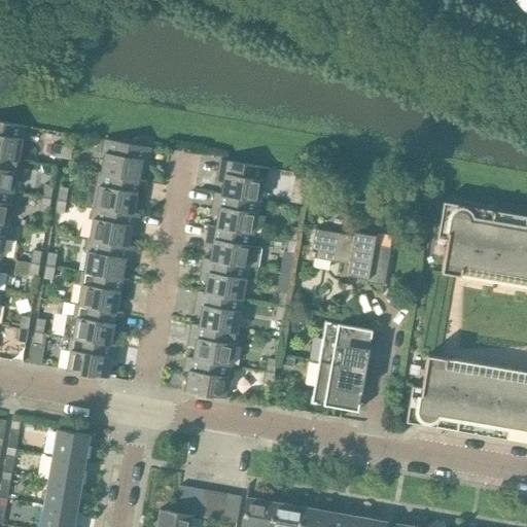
[(526,0),(517,0),(526,10),(526,0)]
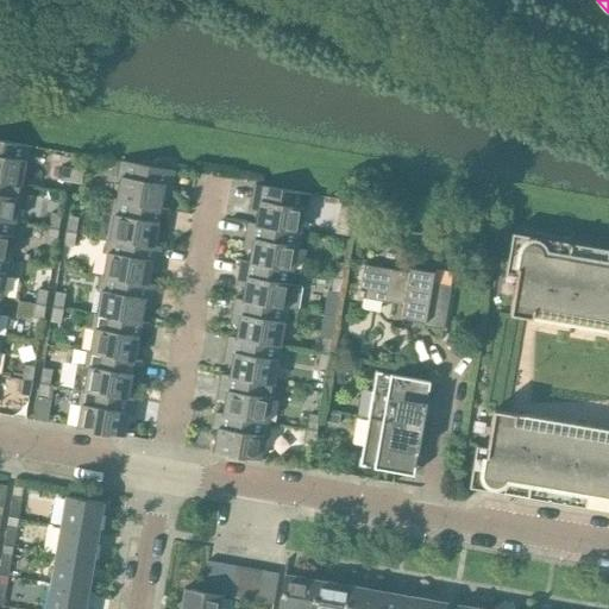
[(27,162),(30,145),(0,139),(0,180),(20,183),(24,161),(27,162)]
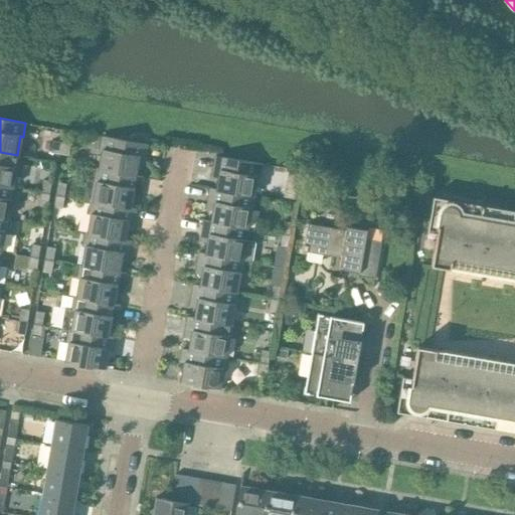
[(147,144),(102,136),(100,150),(102,150),(99,169),(135,176),(135,175),(138,156),(145,158),(147,144)]
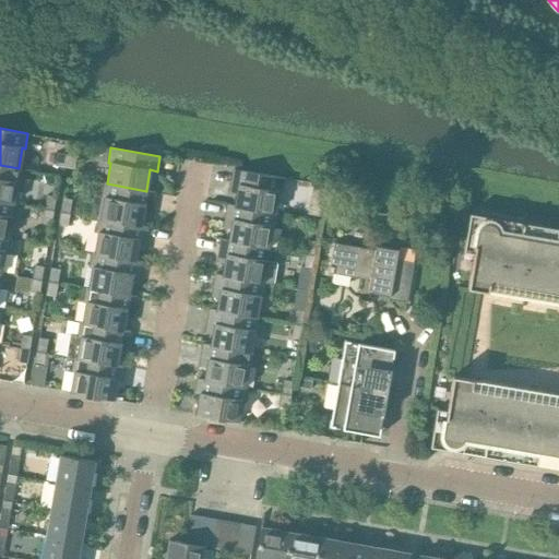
[(57,152),(55,165),(74,168),(76,155),(57,152)]
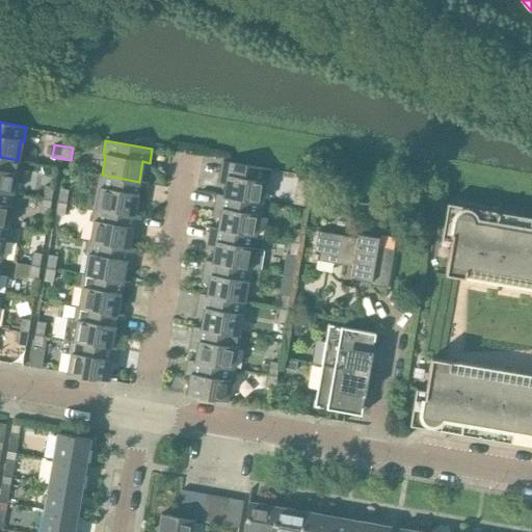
[(0,191),(11,193),(12,193),(16,174),(18,175),(21,160),(18,160),(0,157),(0,191)]
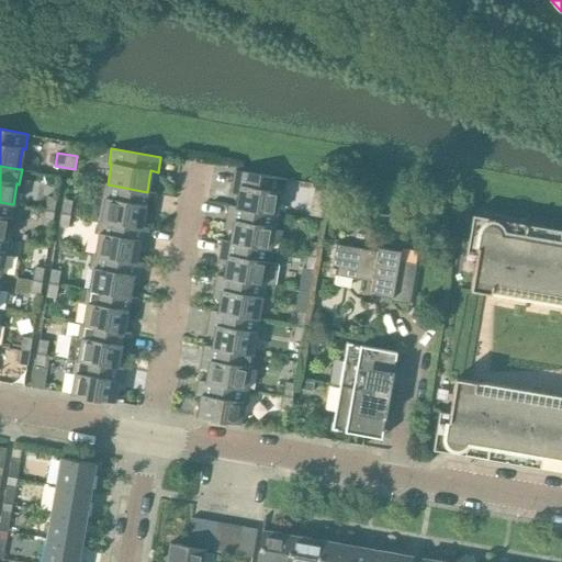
[(282,193),(284,179),(235,170),(232,184),(239,186),(236,206),(236,208),(276,214),(276,213),(279,193),(282,193)]
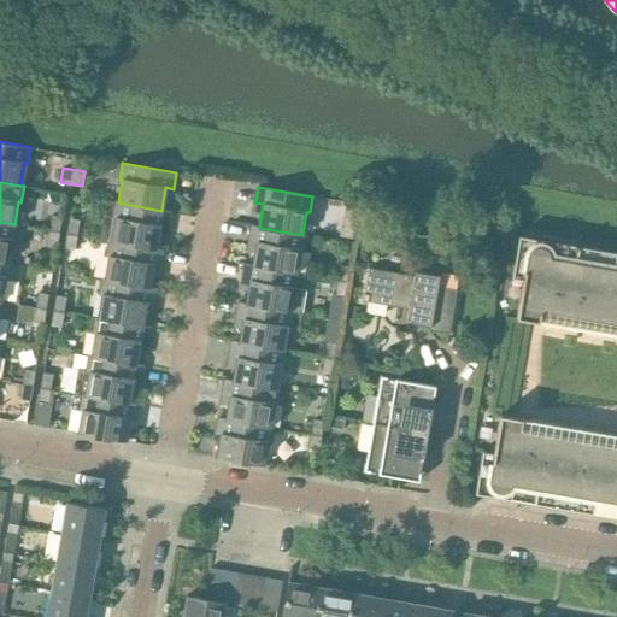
[(118,203),(115,201),(112,218),(103,216),(98,241),(107,242),(109,240),(111,240),(111,241),(156,250),(156,248),(159,225),(168,227),(170,211),(162,210),(162,211),(118,203)]
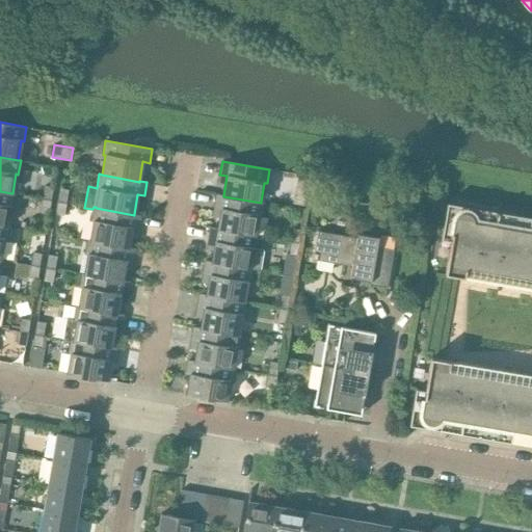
[(42,198),(51,201),(53,188),(44,187),(42,198)]
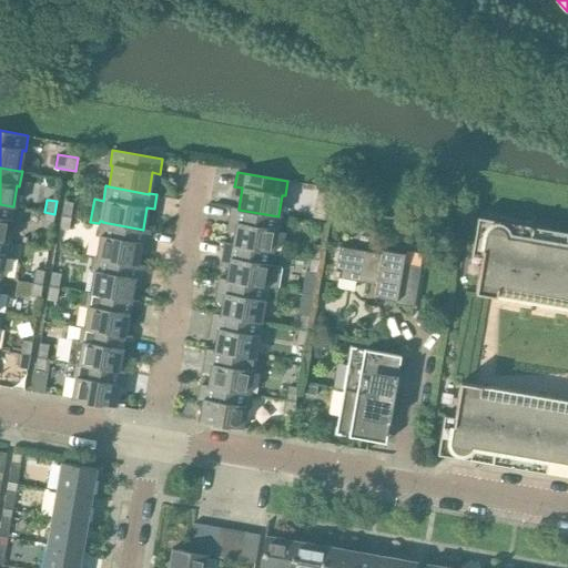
[(61,215),(71,216),(73,204),(63,202),(61,215)]
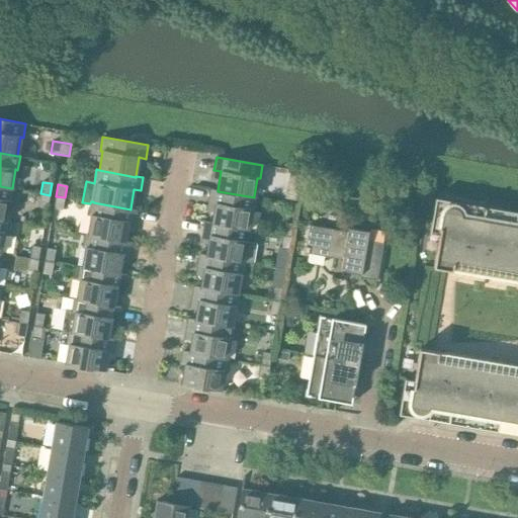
[(0,220),(6,221),(9,201),(12,202),(14,188),(12,188),(11,188),(0,186),(0,220)]
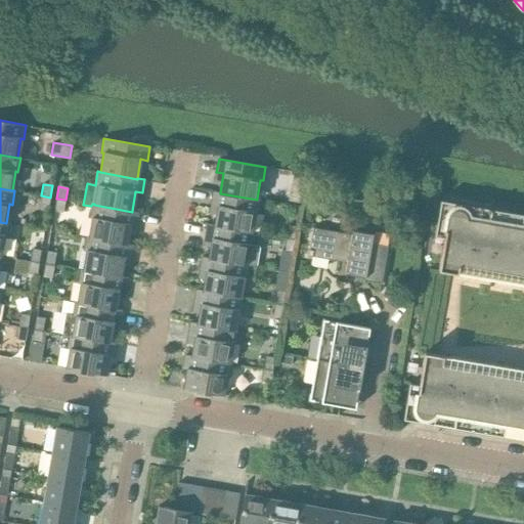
[(220,192),(213,191),(211,205),(217,206),(214,225),(214,226),(252,232),(252,231),(255,212),(257,213),(260,199),(257,199),(257,200),(220,193),(220,192)]
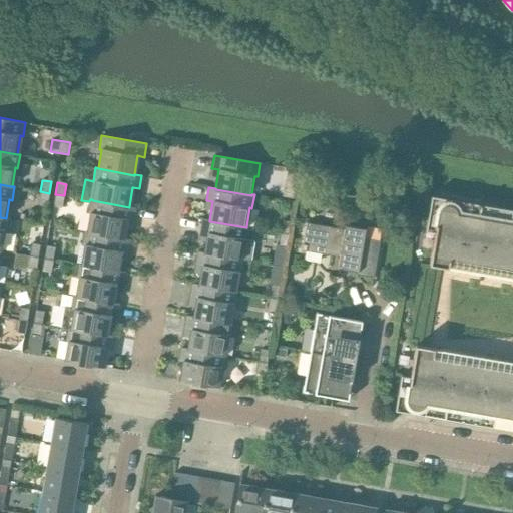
[(49,193),(40,191),(38,203),(47,205),(49,193)]
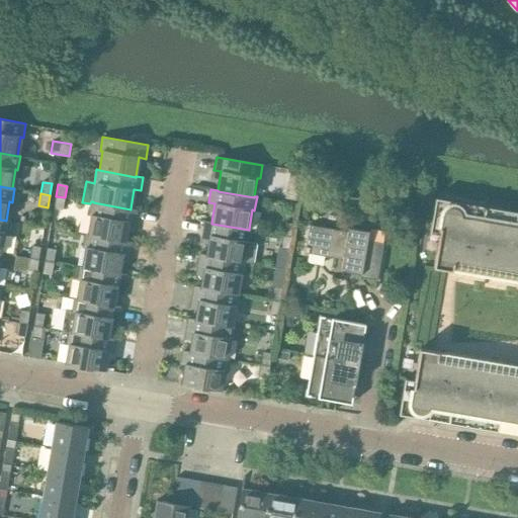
[(65,197),(56,196),(54,208),(63,209),(65,197)]
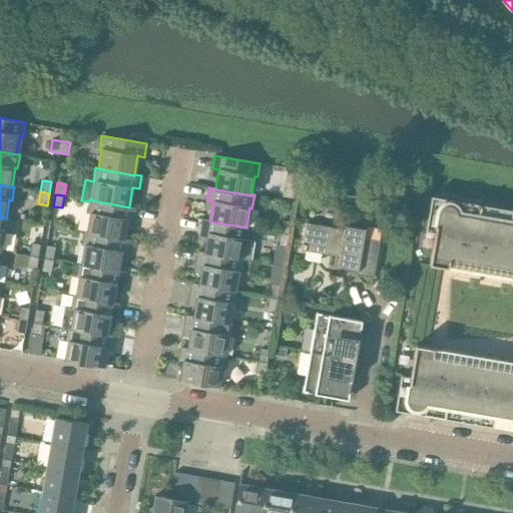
[(401,375),(395,411),(425,416),(427,403),(445,406),(444,414),(443,419),(448,420),(449,420),(460,422),(461,422),(472,424),(483,426),(484,426),(495,428),(496,428),(507,430),(508,430),(509,430),(512,430),(512,209),(511,209),(510,216),(496,213),(497,206),(480,204),(478,210),(460,207),(461,200),(431,195),(425,231),(426,231),(427,224),(436,226),(429,265),(512,279),(512,361),(416,345),(409,383),(401,382),(402,375),(401,375)]
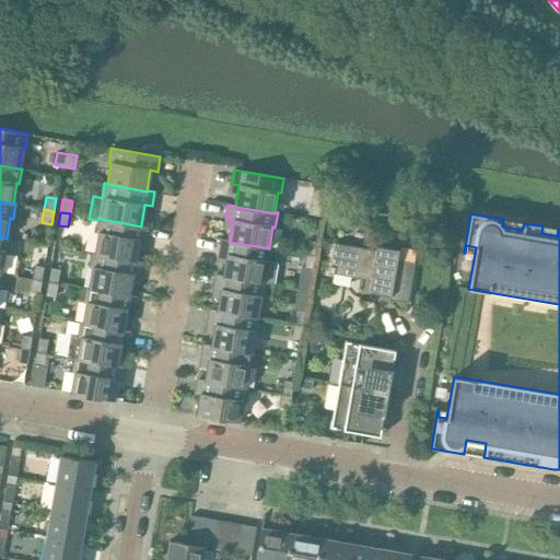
[(98,233),(95,253),(95,254),(135,261),(135,260),(138,240),(146,241),(148,226),(141,225),(141,226),(101,219),(101,218),(98,218),(97,220),(96,233),(98,233)]
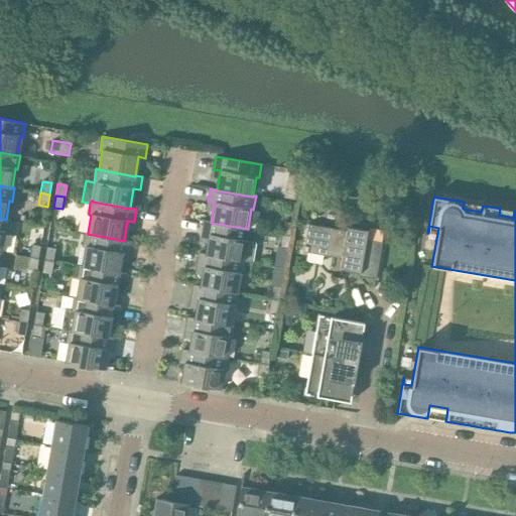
[(0,252),(0,251),(4,233),(6,233),(8,220),(6,220),(0,219),(0,252)]
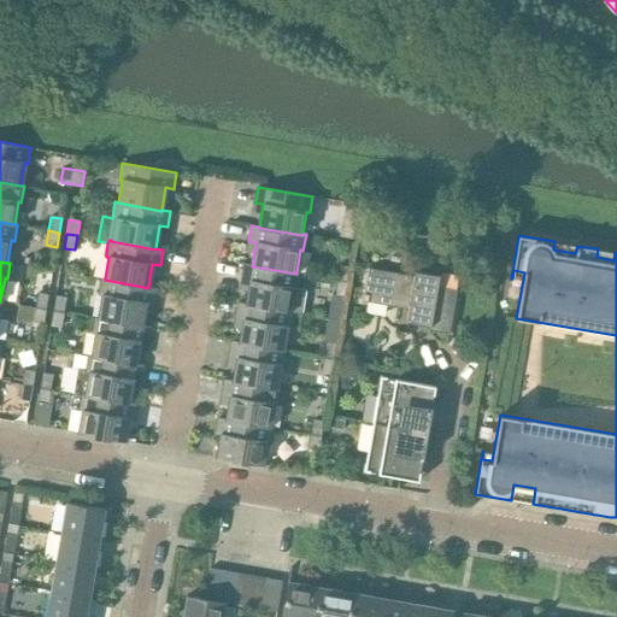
[(252,265),(244,264),(241,280),(250,281),(246,304),(246,305),(289,312),(289,311),(293,311),(292,313),(301,315),(305,291),(297,289),(299,272),(297,272),(297,274),(252,266),(252,265)]
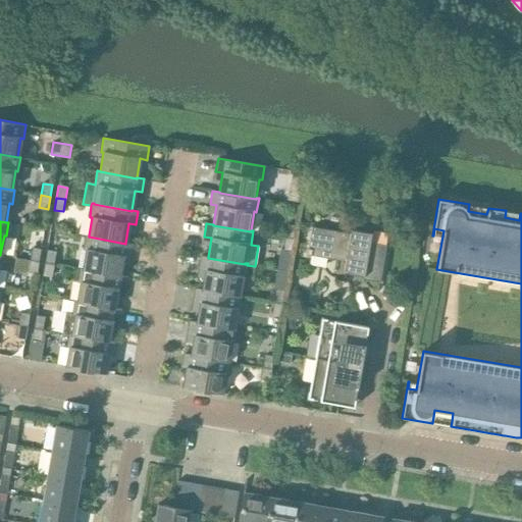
[(284,238),(294,239),(296,226),(286,225),(284,238)]
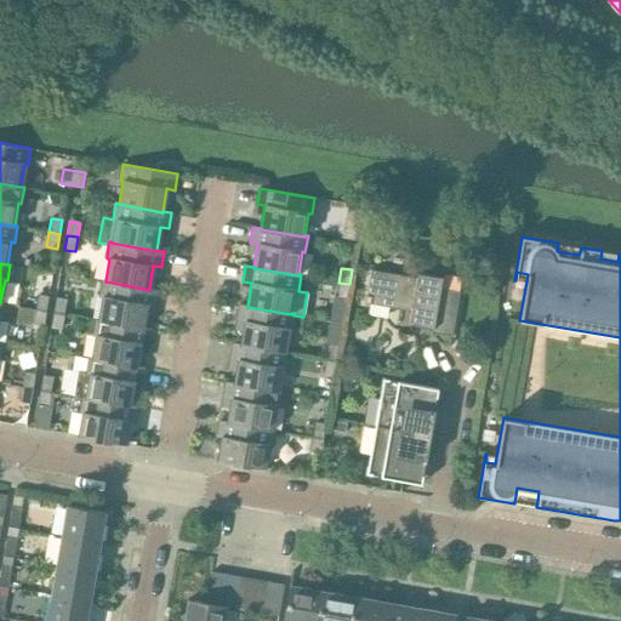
[(416,273),(416,278),(371,271),(366,296),(364,305),(370,306),(370,305),(410,312),(408,325),(432,330),(432,334),(451,337),(459,292),(440,289),(442,278),(416,273)]
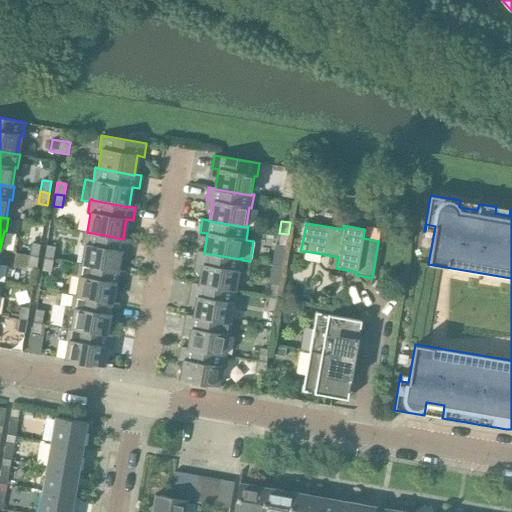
[(87,231),(84,231),(82,244),(84,245),(81,263),(81,264),(117,271),(118,270),(121,251),(128,252),(130,239),(123,238),(123,239),(87,232),(87,231)]
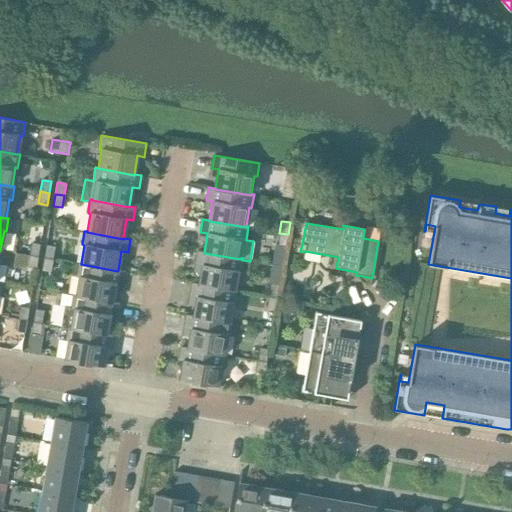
[(288,234),(279,233),(277,244),(286,246),(288,234)]
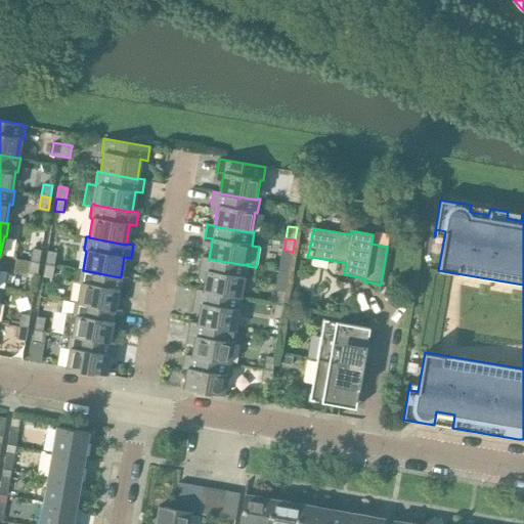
[(30,261),(39,263),(41,251),(32,250),(30,261)]
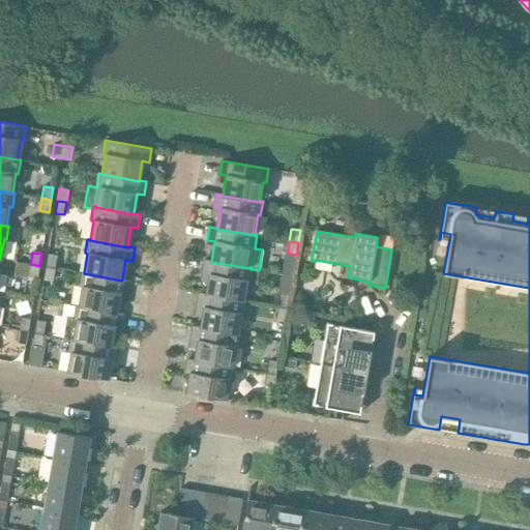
[(46,267),(55,268),(57,256),(48,255),(46,267)]
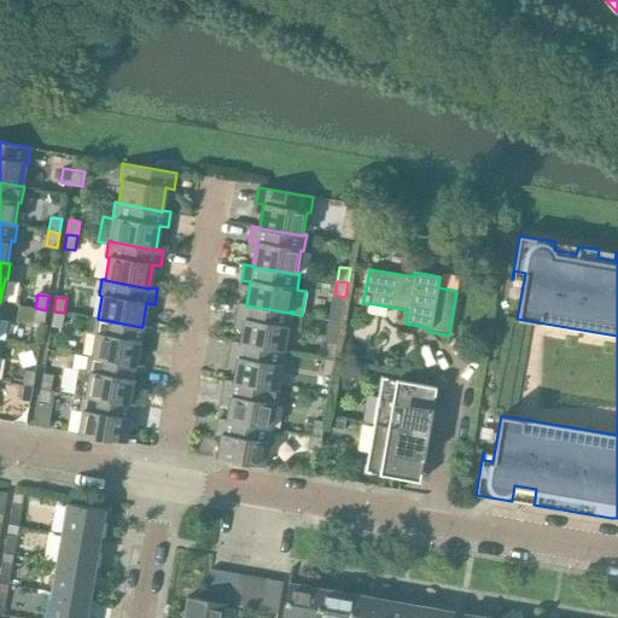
[(246,304),(238,303),(235,319),(243,320),(239,343),(283,351),(284,350),(287,327),(290,328),(292,314),(293,312),(290,312),(290,313),(246,305),(246,304)]
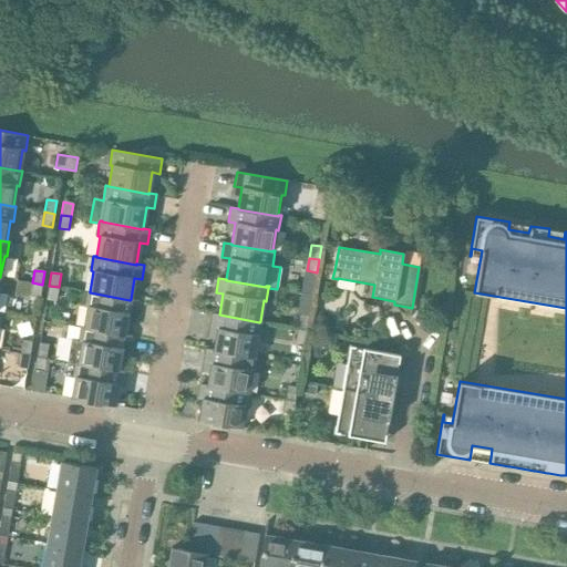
[(42,285),(32,282),(30,296),(40,298),(42,285)]
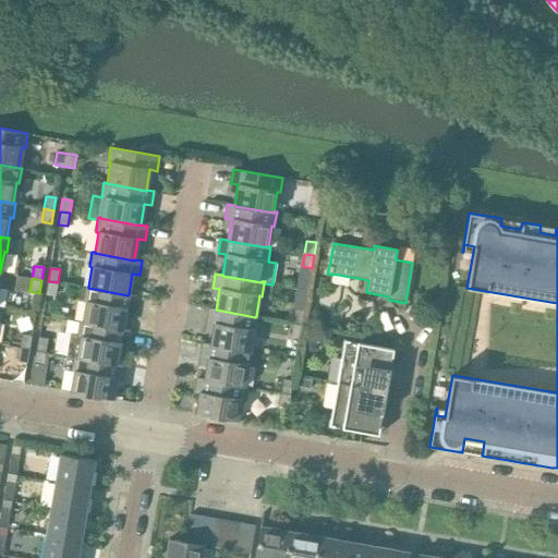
[(58,282),(48,281),(46,294),(56,295),(58,282)]
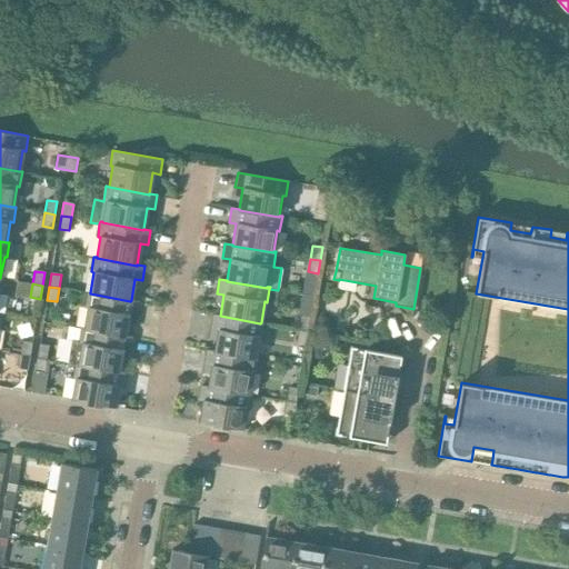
[(90,292),(88,292),(85,307),(88,308),(85,328),(85,329),(125,337),(125,336),(128,315),(136,316),(138,301),(131,300),(130,301),(90,293),(90,292)]
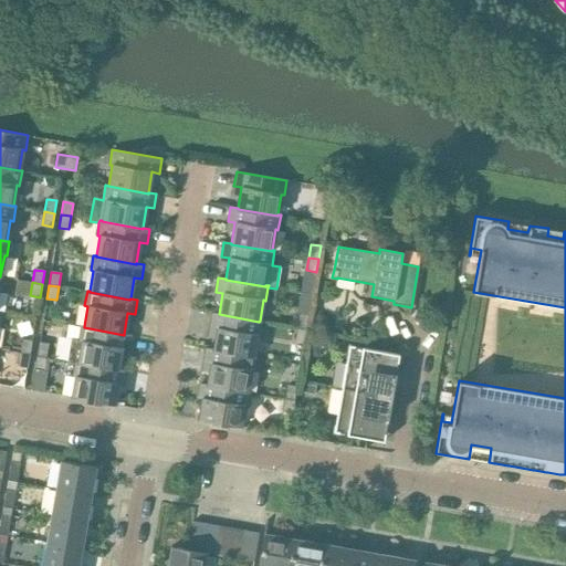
[(219,314),(211,313),(209,327),(217,328),(213,349),(212,349),(253,357),(253,356),(257,335),(260,336),(262,321),(260,321),(259,322),(219,314)]
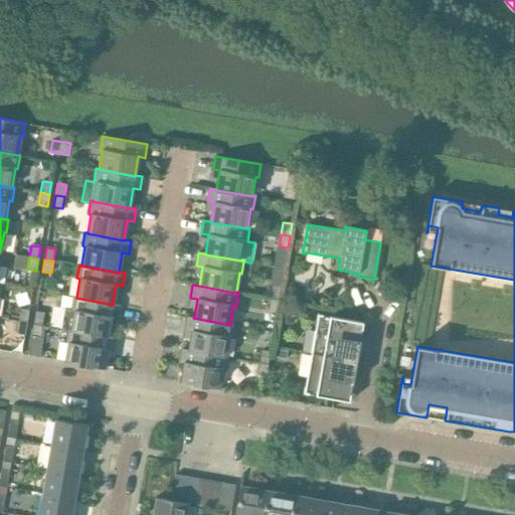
[(270,298),(279,300),(281,288),(272,287),(270,298)]
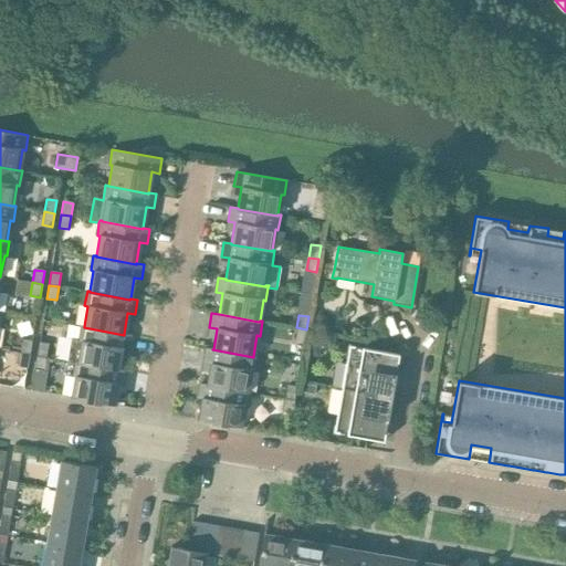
[(84,326),(81,326),(80,326),(77,339),(71,339),(66,359),(75,362),(77,362),(77,363),(117,369),(118,369),(122,348),(128,349),(132,335),(124,334),(124,335),(84,327),(84,326)]
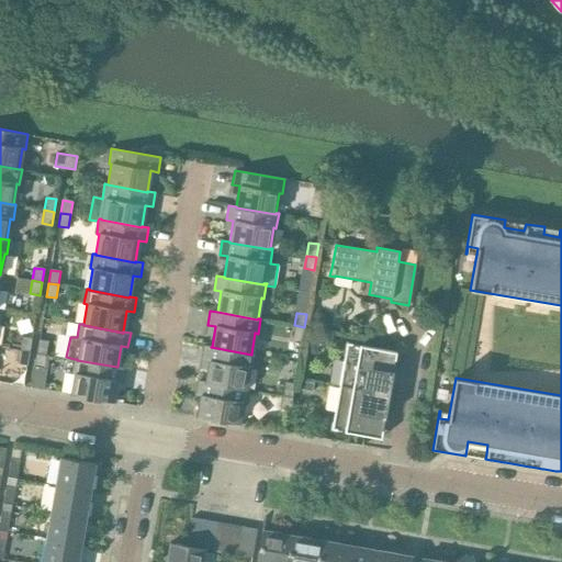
[(304,327),(294,325),(292,338),(302,340),(304,327)]
